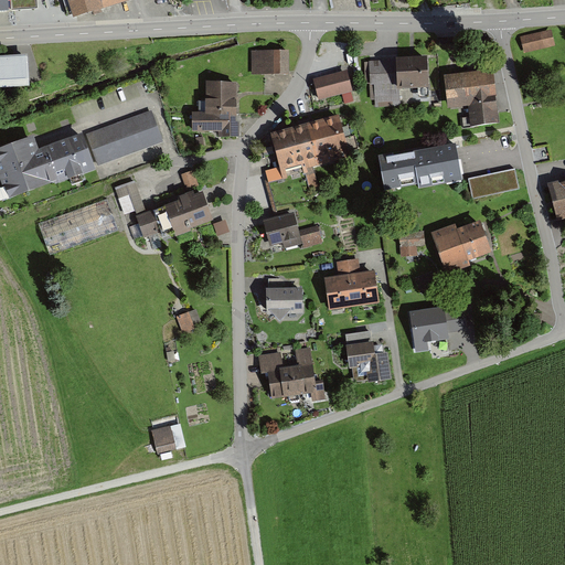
[(11,0),(12,11),(38,9),(36,0),(11,0)]
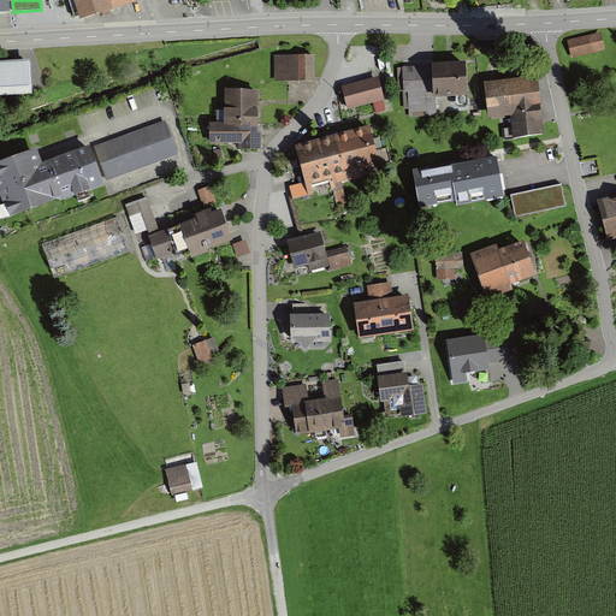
[(141,0),(75,0),(82,19),(141,0)]
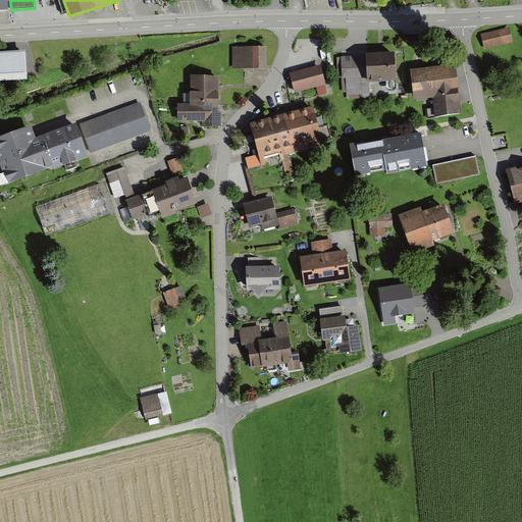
[(482,35),(485,49),(515,43),(513,30),(482,35)]
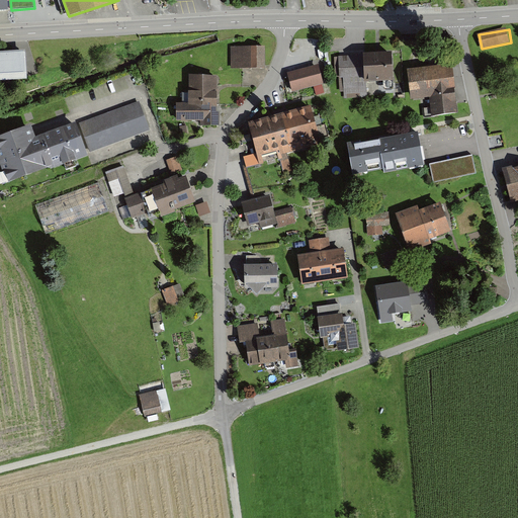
[(264,68),(264,48),(235,49),(236,69),(264,68)]
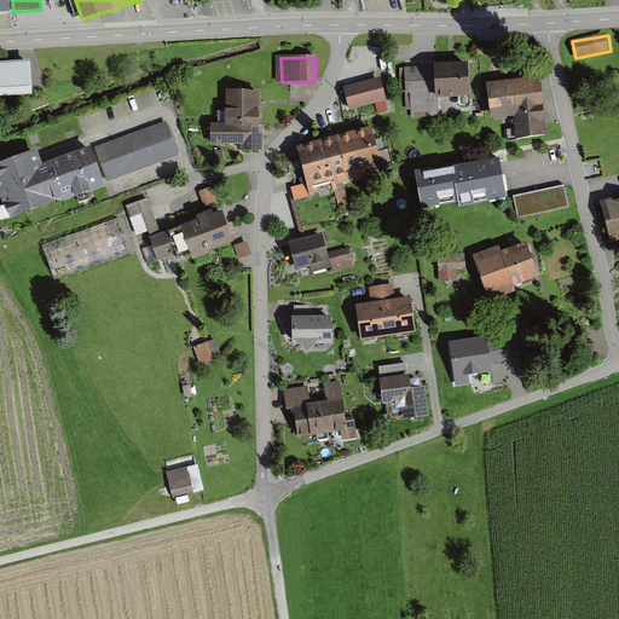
[(29,63),(0,63),(0,96),(30,96),(29,63)]
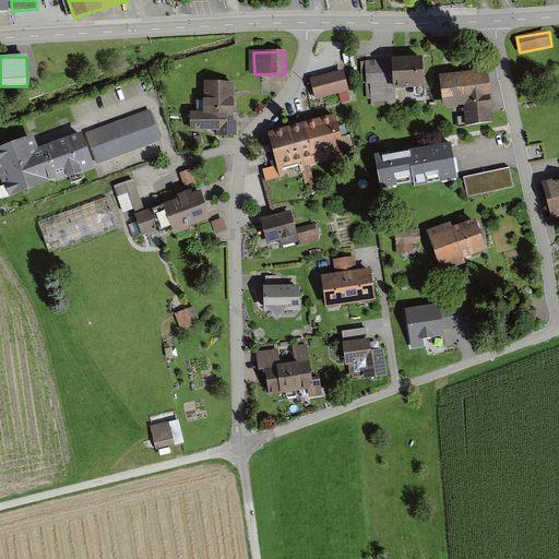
[(421,59),(366,64),(370,105),(393,103),(392,90),(424,87),(421,59)]
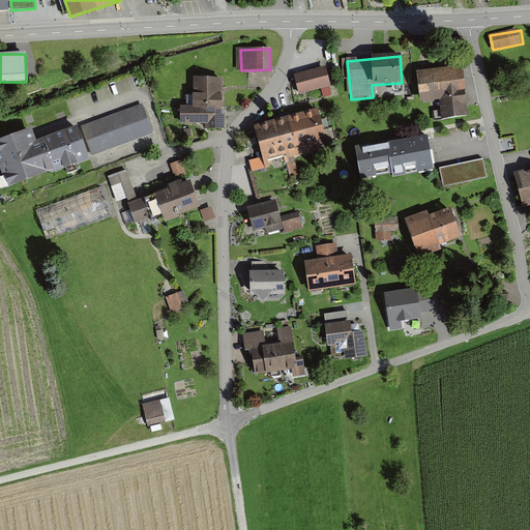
[(296,70),(300,93),(332,86),(327,64),(296,70)]
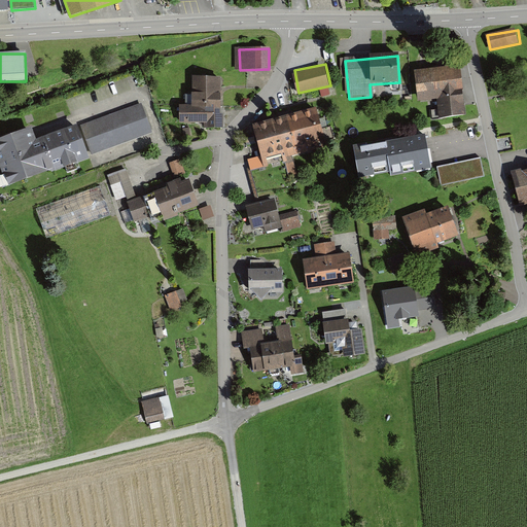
[(459,66),(416,71),(420,102),(434,100),(436,119),(465,116),(459,66)]
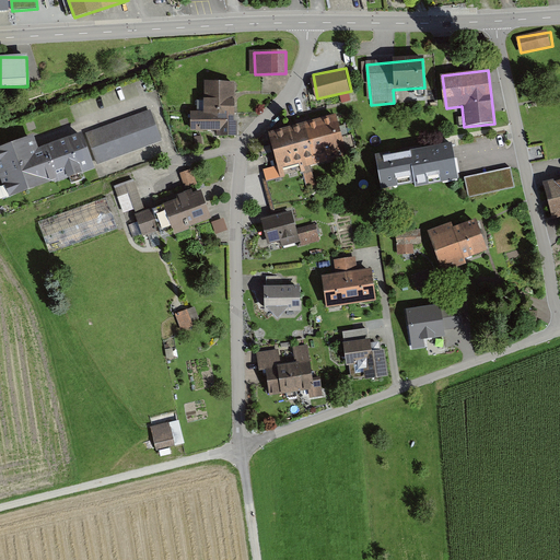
[(236,82),(203,82),(203,113),(190,113),(190,130),(235,130),(236,82)]
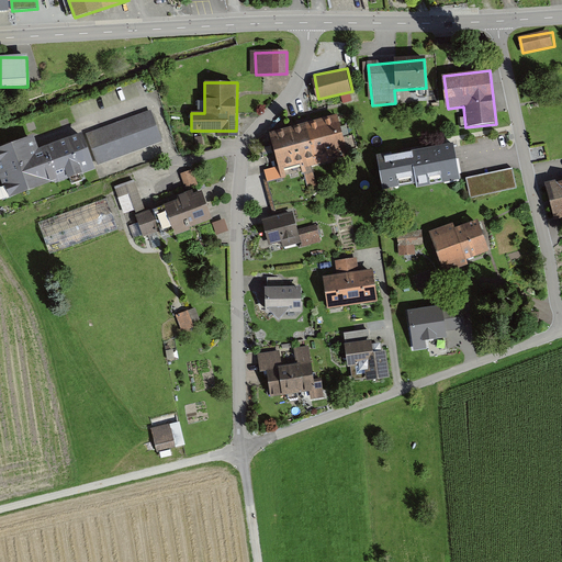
[(148,109),(85,133),(98,165),(160,141),(148,109)]
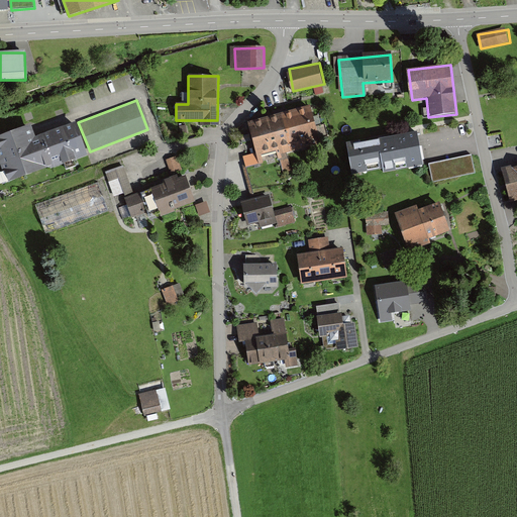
[(311,107),(249,123),(259,158),(320,142),(311,107)]
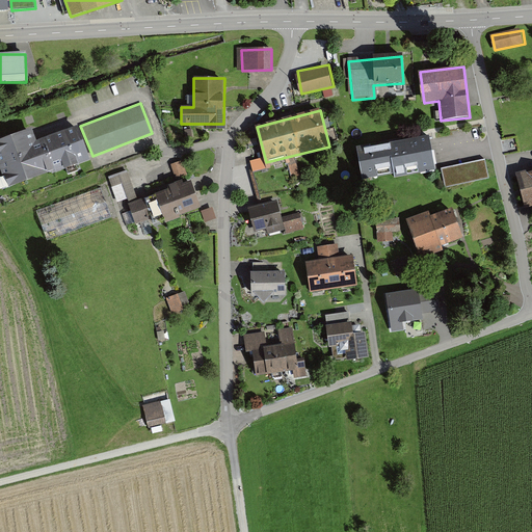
[(75,129),(37,143),(31,128),(0,140),(0,171),(2,177),(0,178),(0,185),(2,190),(50,171),(52,174),(64,169),(68,176),(81,169),(79,163),(87,160),(75,129)]
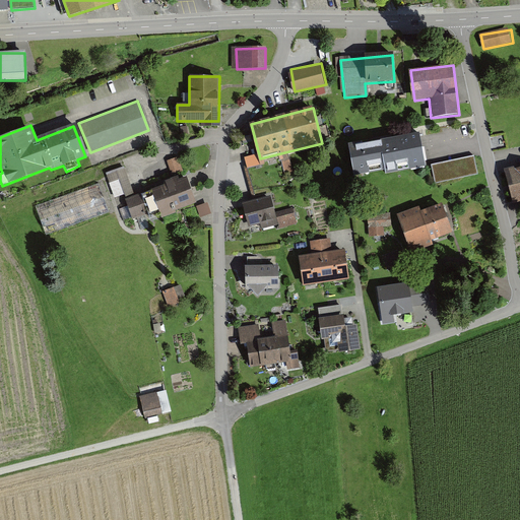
[(420,133),(348,145),(353,177),(426,166),(420,133)]
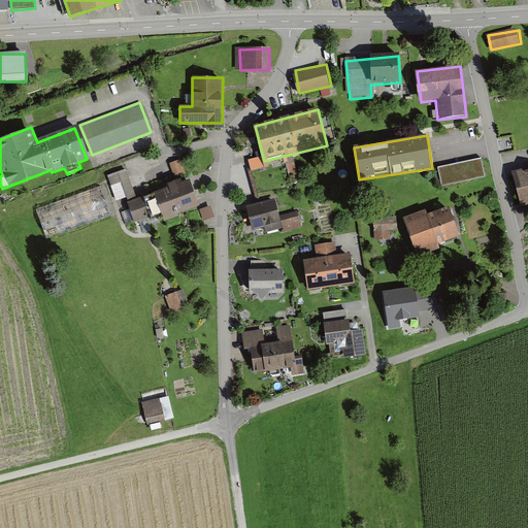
[(482,158),(437,167),(441,186),(486,176),(482,158)]
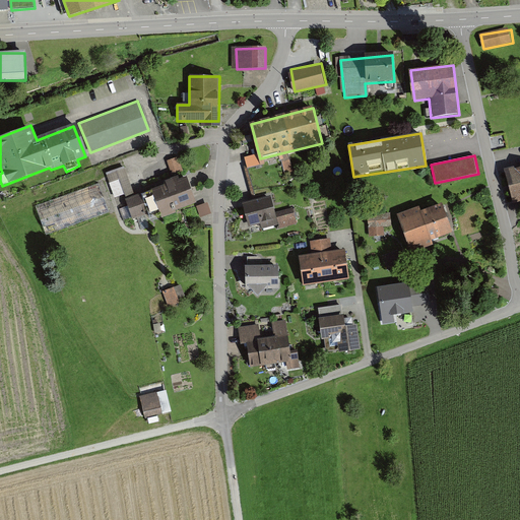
[(178,156),(167,160),(171,173),(183,169),(178,156)]
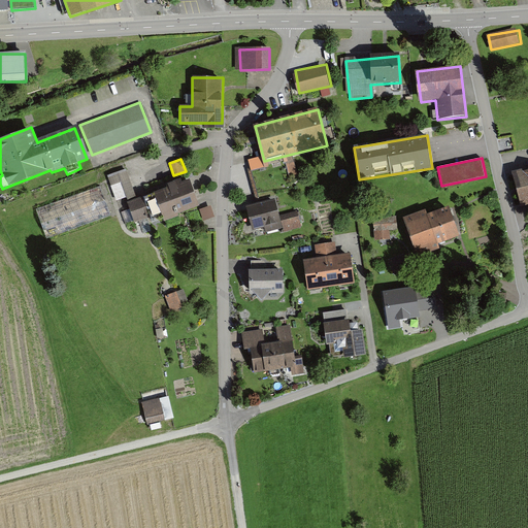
[(527,167),(513,171),(520,203),(527,201),(527,167)]
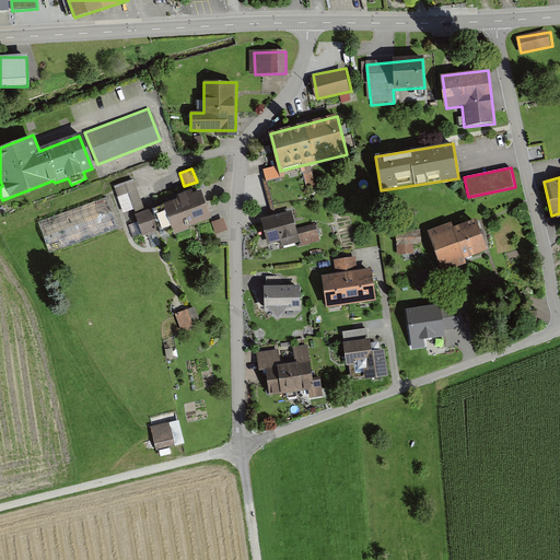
[(133,179),(114,186),(123,212),(142,206),(133,179)]
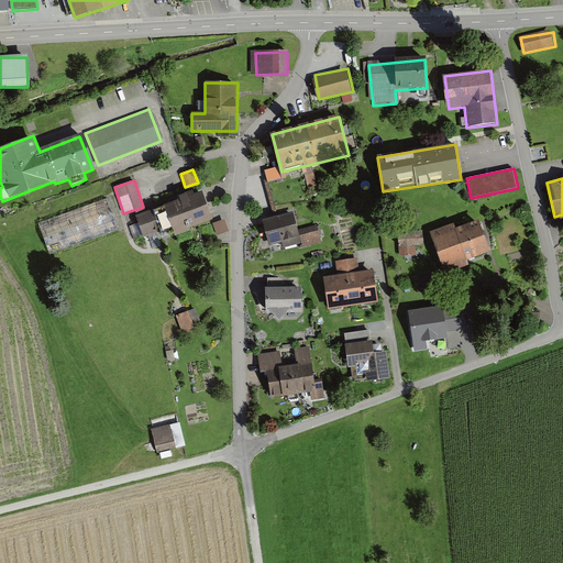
[(163,206),(175,236),(190,231),(189,228),(210,220),(200,192),(195,195),(192,190),(179,195),(180,199),(163,206)]
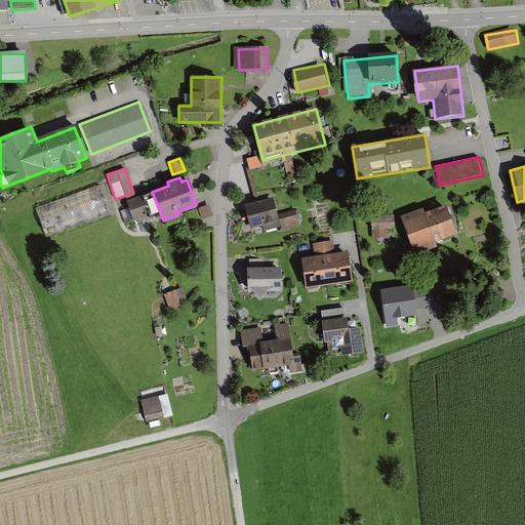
[(137,196),(125,200),(128,208),(121,211),(124,221),(132,219),(133,225),(147,219),(137,196)]
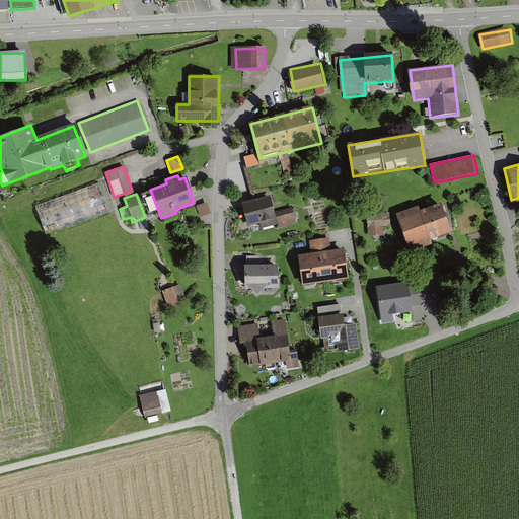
[(270,196),(242,202),(249,228),(270,223),(272,228),(295,222),(291,204),(273,209),(270,196)]
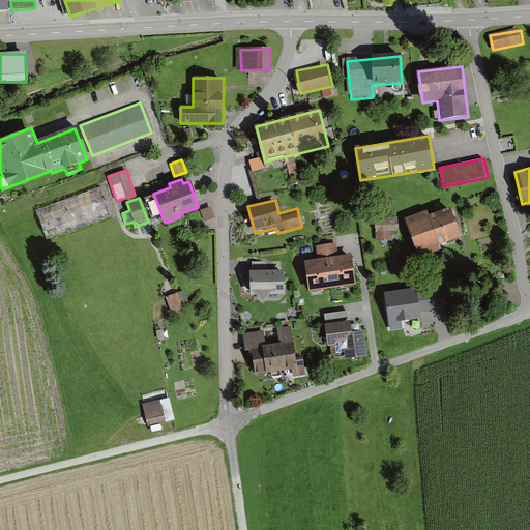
[(211,207),(200,212),(204,223),(215,217),(211,207)]
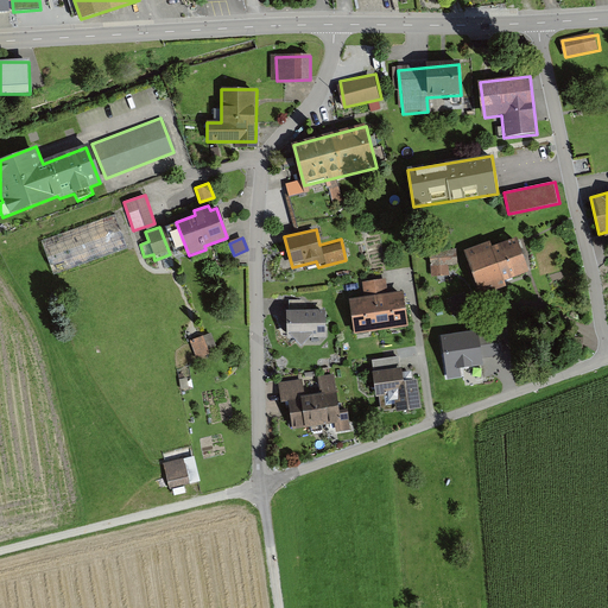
[(506,287),(504,280),(527,273),(515,239),(493,247),(491,241),(466,251),(481,297),(506,287)]
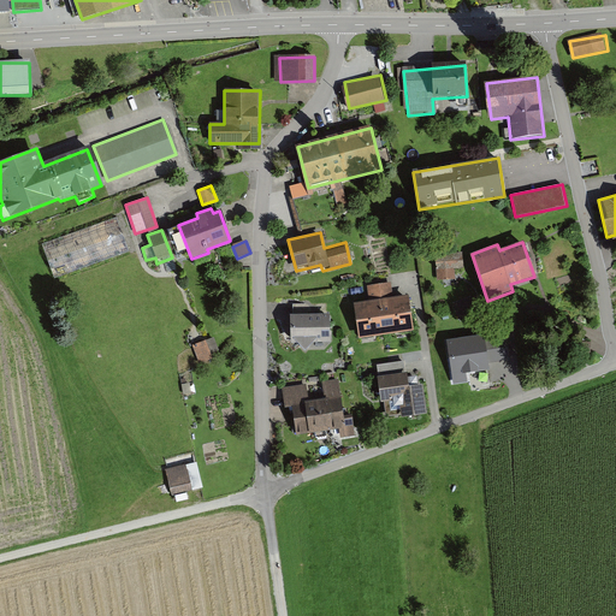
[(462,256),(436,258),(436,279),(463,278),(462,256)]
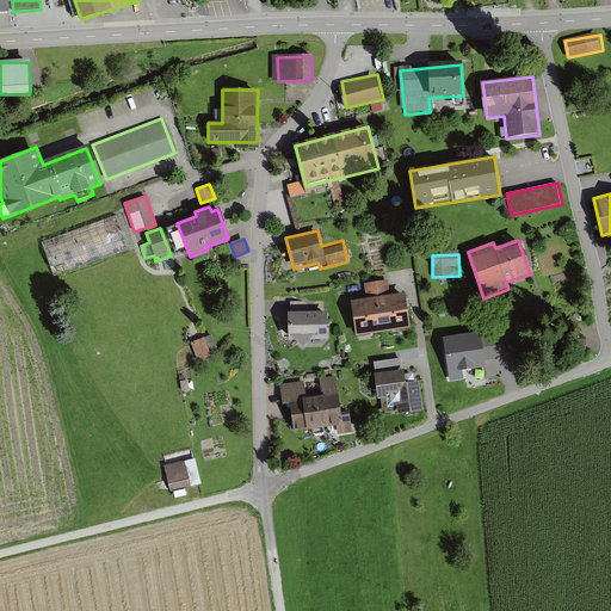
[(365,300),(351,301),(356,335),(411,328),(406,294),(388,296),(386,282),(363,284),(365,300)]
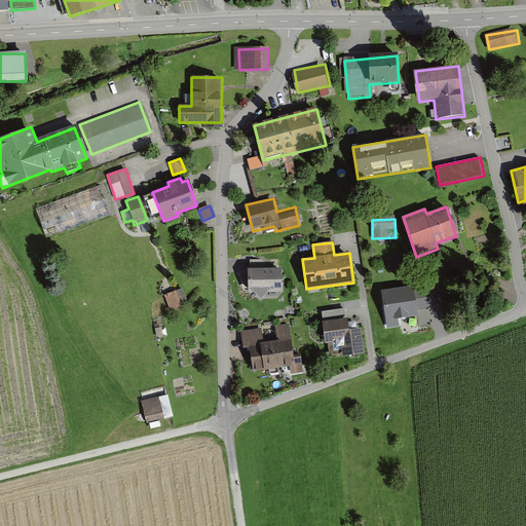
[(283,269),(248,270),(249,297),(284,296),(283,269)]
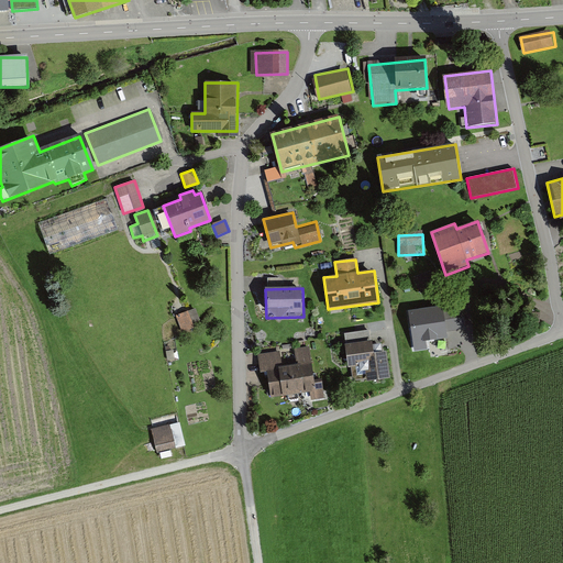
[(457,304),(408,310),(414,351),(428,349),(427,342),(449,339),(448,331),(461,329),(457,304)]
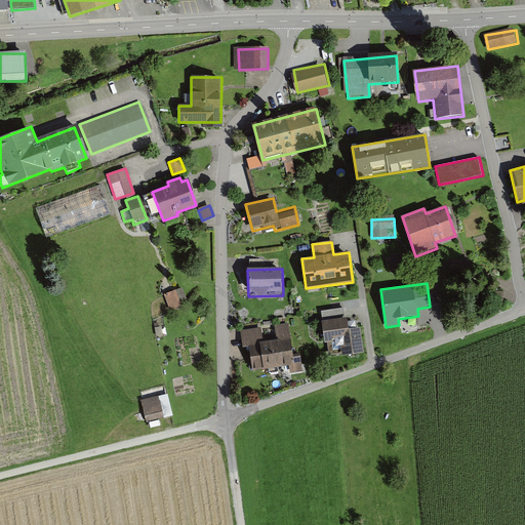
[(183,306),(182,300),(188,298),(185,287),(166,293),(171,310),(183,306)]
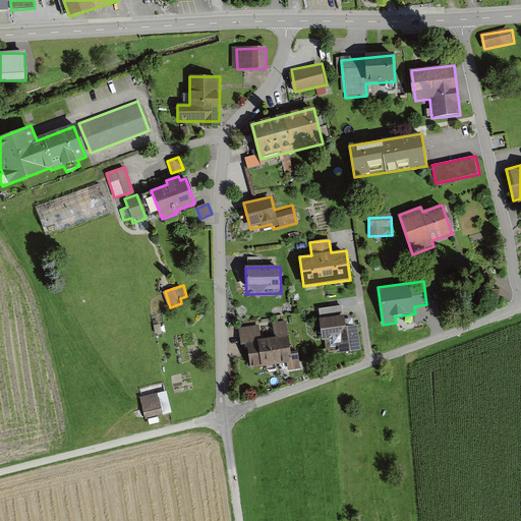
[(320,320),(324,341),(341,338),(344,353),(361,350),(356,325),(347,327),(344,314),(320,320)]
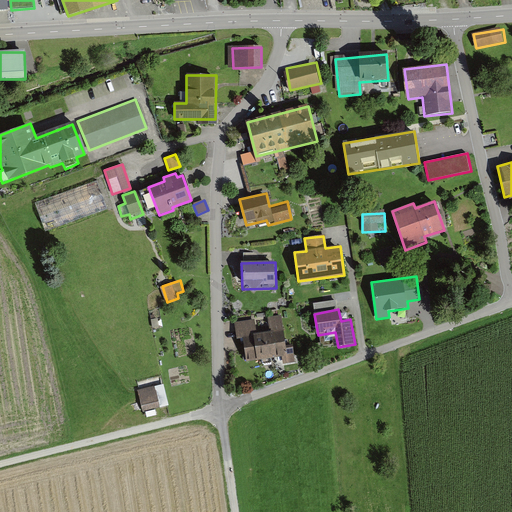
[(283,317),(270,318),(271,333),(256,335),(254,320),(233,322),(236,345),(242,345),(244,361),(281,356),(282,365),(295,364),(292,347),(287,348),(283,317)]
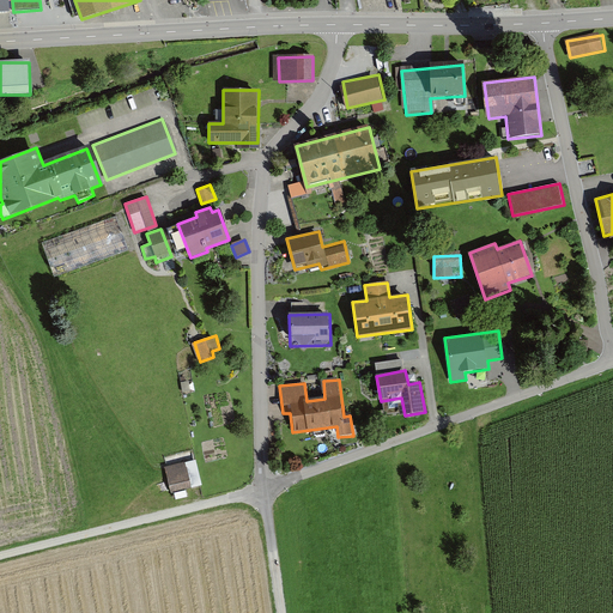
[(168,468),(170,492),(200,489),(196,463),(168,468)]
